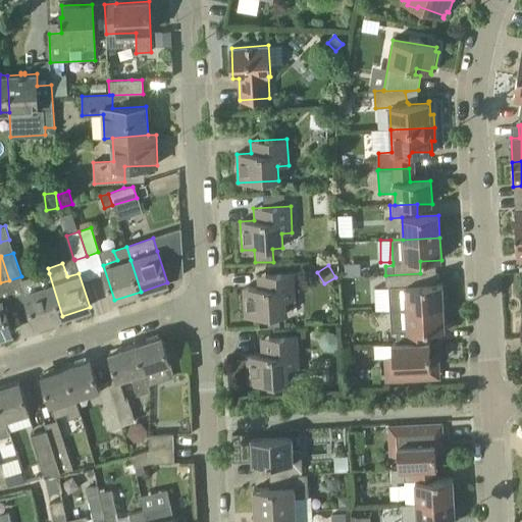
[(37,324),(62,316),(49,273),(22,281),(27,294),(37,324)]
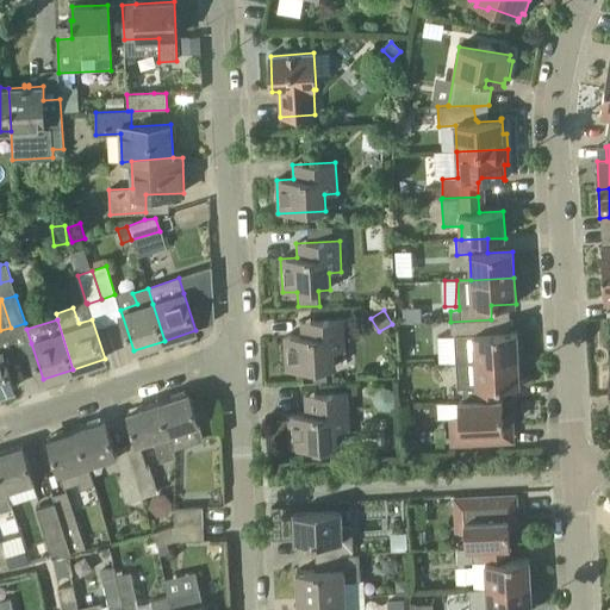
[(300,322),(302,336),(285,337),(286,371),(334,368),(332,352),(346,350),(343,319),(300,322)]
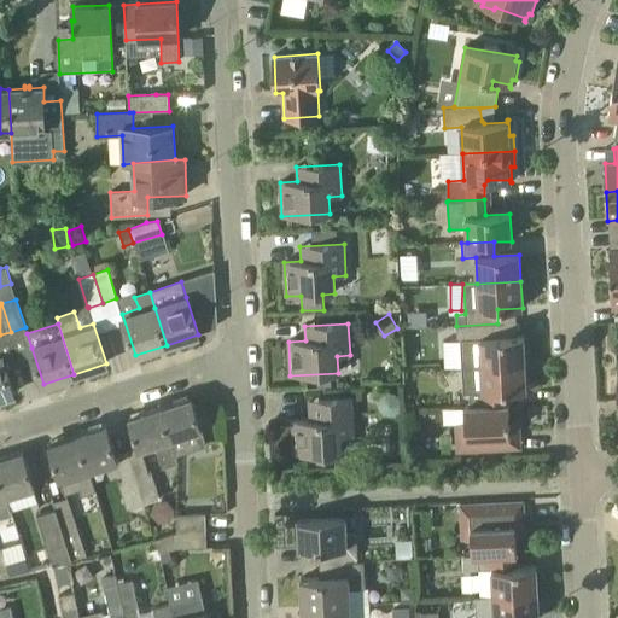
[(461,367),(525,363),(524,337),(499,338),(497,324),(456,326),(458,340),(460,340),(461,367)]
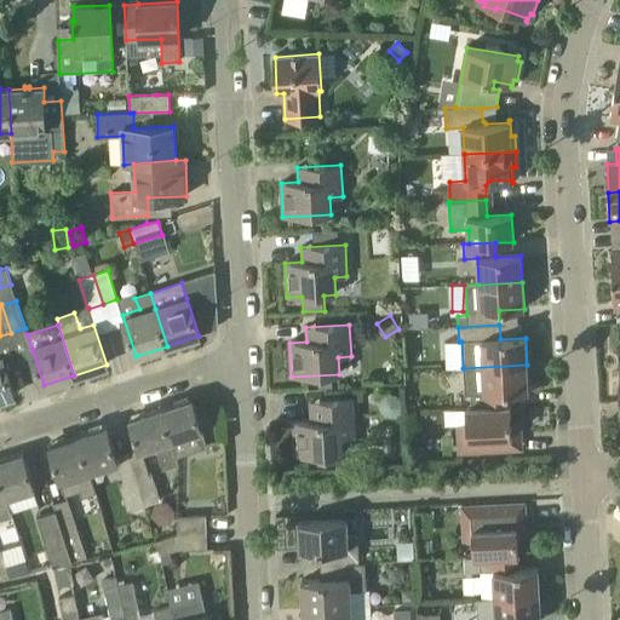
[(0,349),(0,399),(15,395),(0,349)]
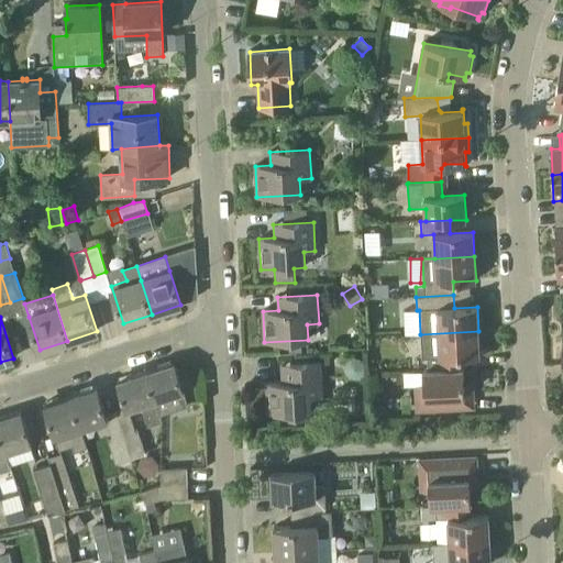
[(457,370),(456,356),(479,355),(478,331),(420,334),(421,359),(428,357),(429,371),(429,372),(457,370)]
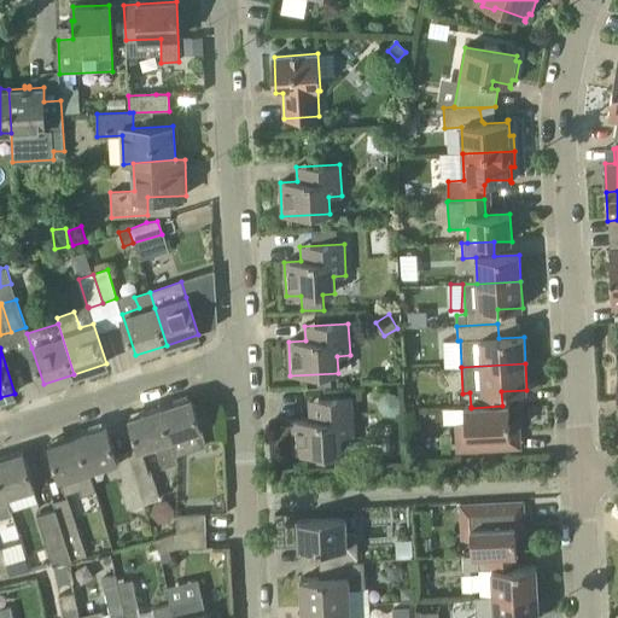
[(161,408),(176,454),(207,444),(192,397),(161,408)]
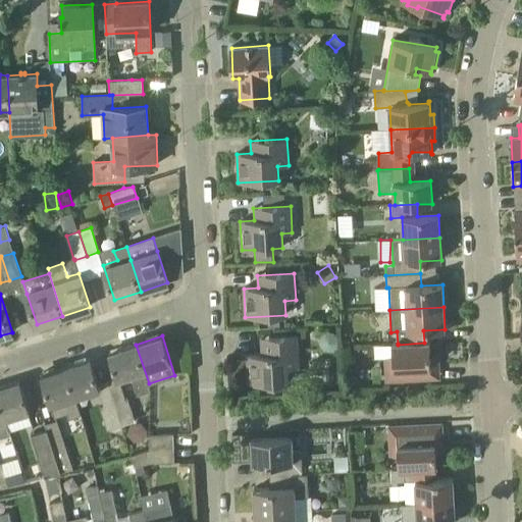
[(266,383),(281,382),(289,382),(289,368),(299,367),(298,336),(260,338),(261,355),(247,356),(249,384),(266,383)]
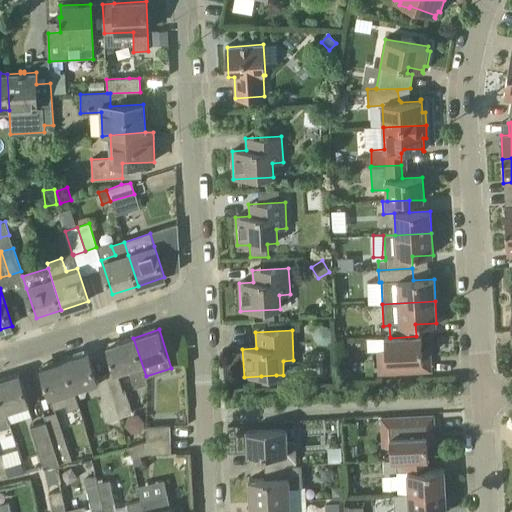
[(390,338),(390,337),(385,337),(386,351),(378,352),(379,374),(430,372),(430,370),(431,370),(430,348),(422,348),(421,335),(416,336),(390,338)]
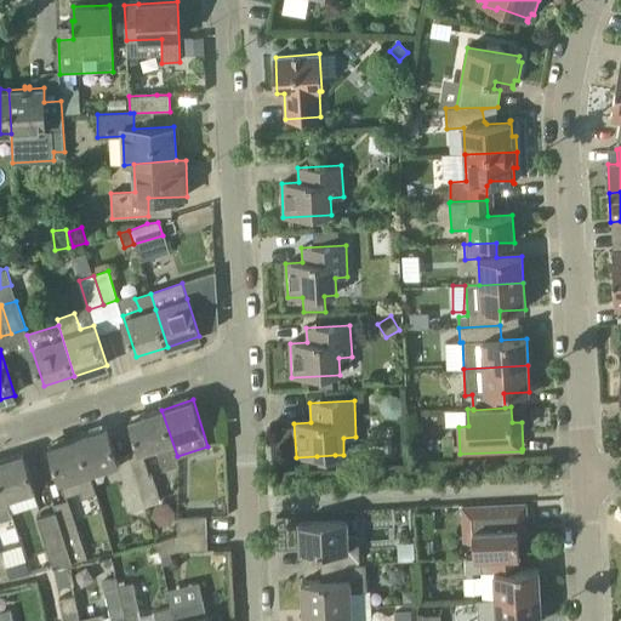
[(180,465),(177,456),(161,410),(130,420),(141,451),(157,446),(164,469),(180,465)]
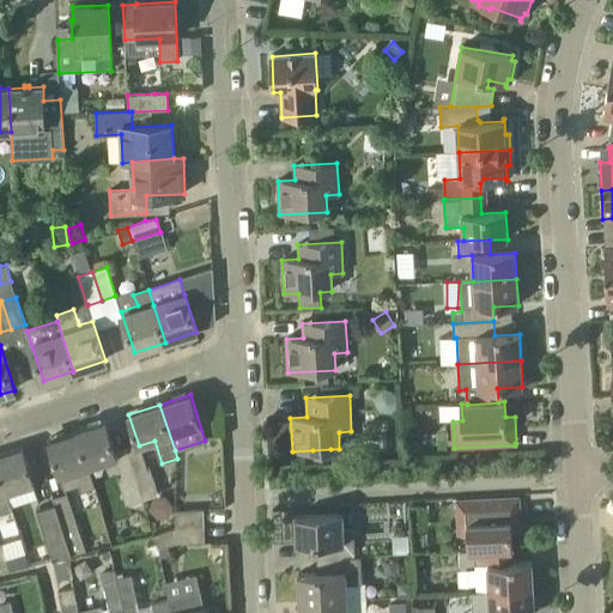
[(77,431),(89,467),(117,457),(105,422),(77,431)]
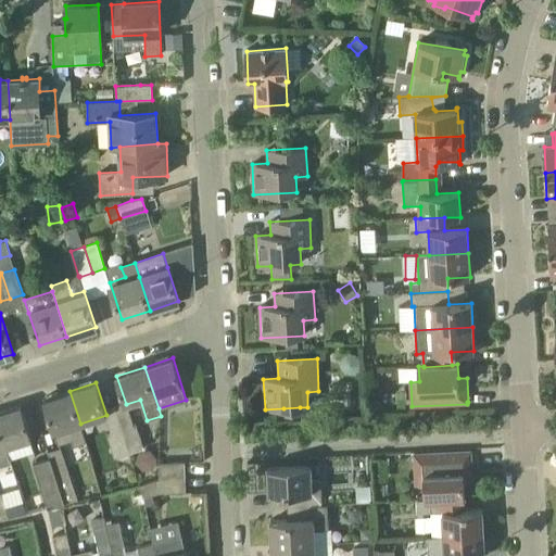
[(54,431),(55,431),(59,443),(72,439),(74,445),(86,441),(80,424),(70,391),(45,399),(54,431)]
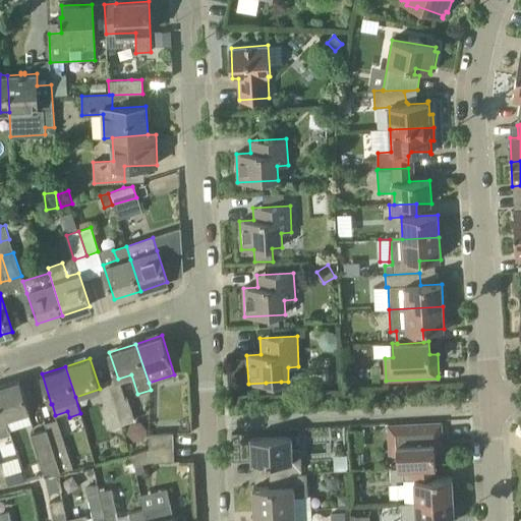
[(0,402),(5,419),(6,419),(30,411),(19,381),(0,387),(0,402)]
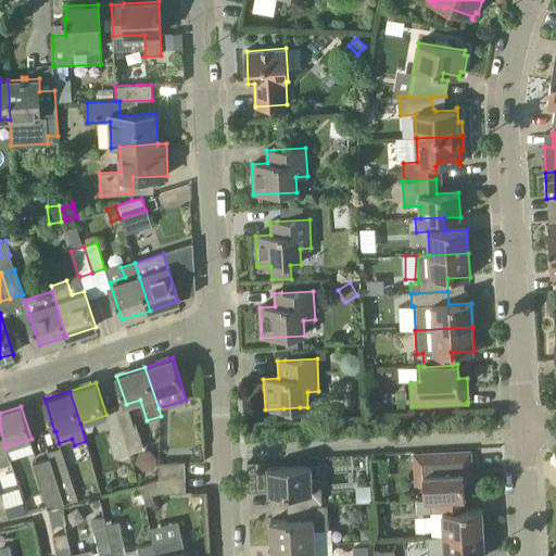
[(300,407),(283,408),(285,418),(300,418),(300,407)]
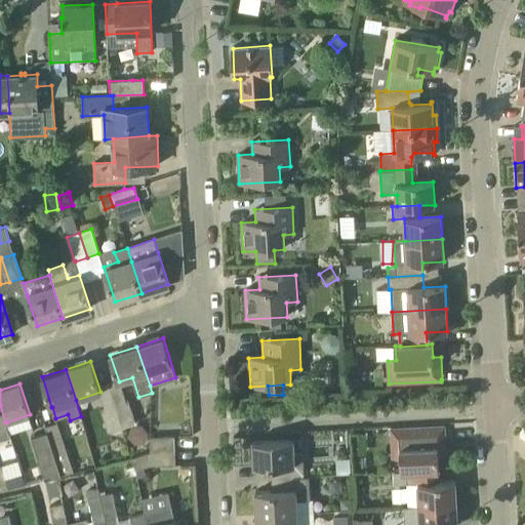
[(110,389),(115,405),(122,429),(135,423),(128,401),(125,401),(121,386),(110,389)]
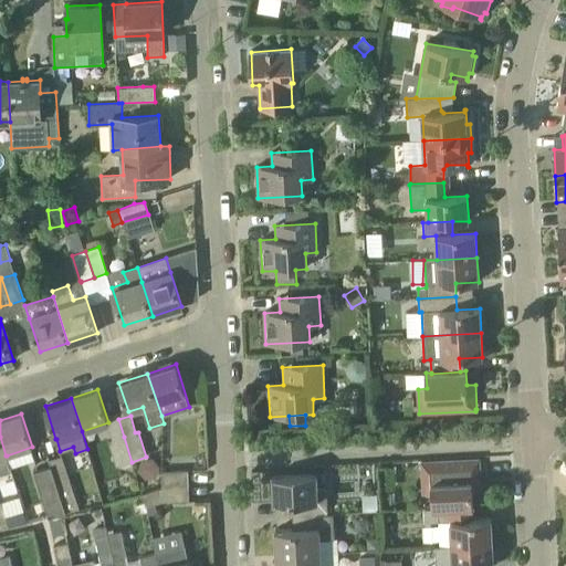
[(0,472),(10,469),(6,456),(0,437),(0,472)]
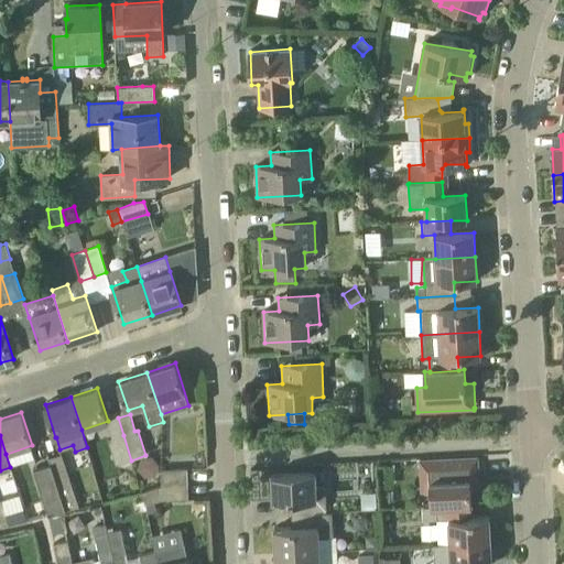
[(116,465),(131,461),(123,435),(108,440),(116,465)]
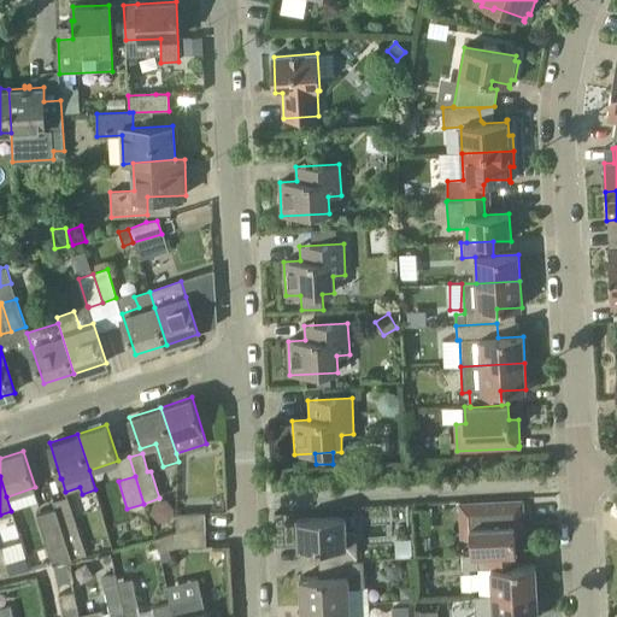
[(54,509),(70,559),(86,554),(68,497),(52,501),(54,509)]
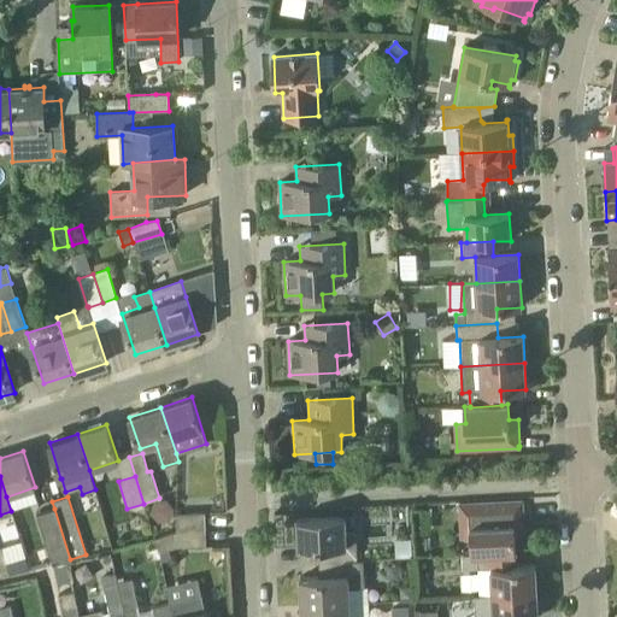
[(510,552),(510,553),(516,553),(515,538),(524,536),(523,500),(459,504),(460,528),(470,528),(471,556),(477,554),(510,552)]
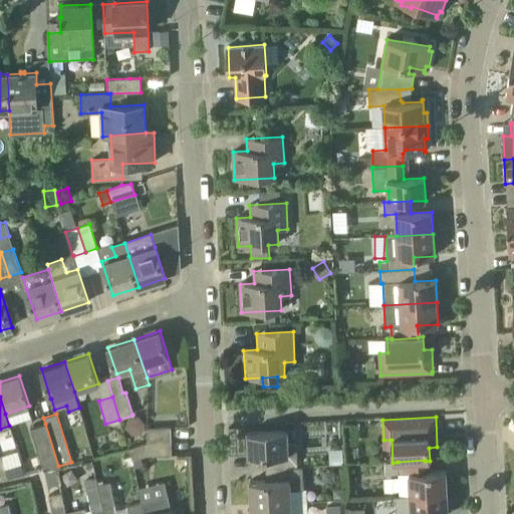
[(54,468),(58,466),(45,424),(30,429),(44,471),(44,470),(54,468)]
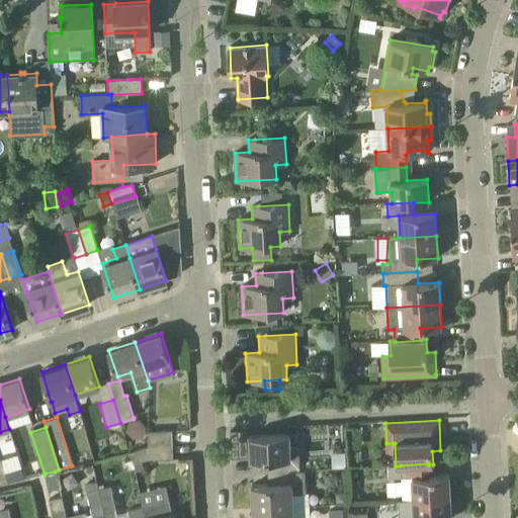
[(148,432),(149,446),(173,446),(172,431),(148,432)]
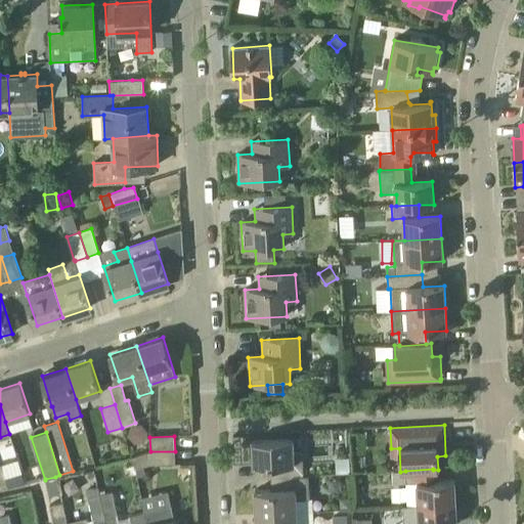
[(253,441),(254,467),(254,468),(257,468),(257,467),(276,466),(277,478),(294,477),(304,477),(304,476),(303,453),(294,453),(293,439),(253,441)]
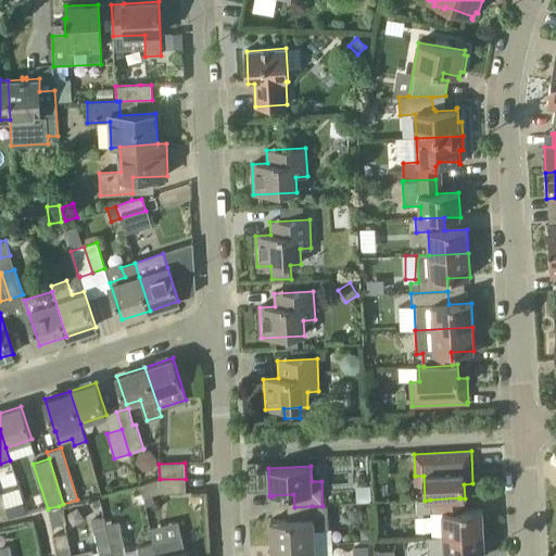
[(142,489),(141,490),(143,498),(158,493),(186,492),(186,479),(160,479),(141,485),(142,489)]
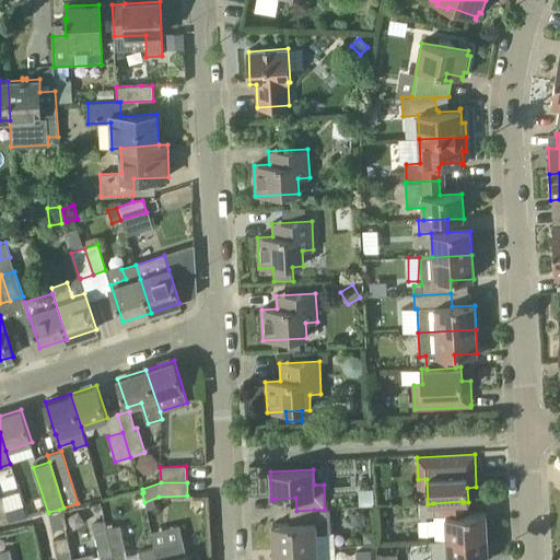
[(463,515),(463,502),(463,501),(433,503),(434,516),(435,540),(487,538),(486,513),(463,515)]
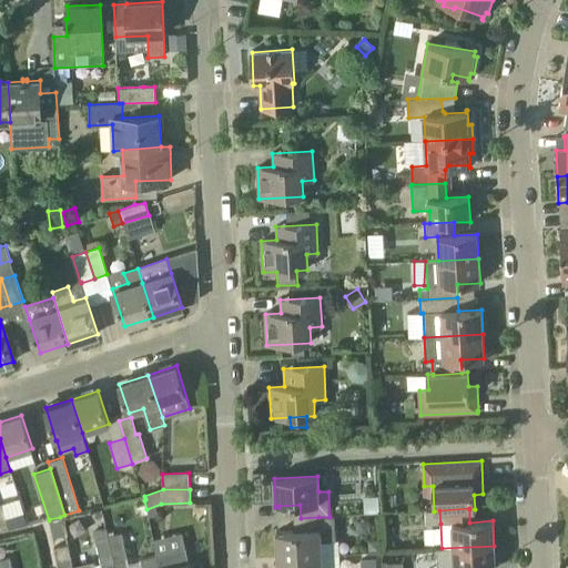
[(276,531),(277,559),(322,557),(321,541),(336,541),(334,516),(330,516),(330,517),(318,517),(301,518),(301,531),(280,533),(280,531),(276,531)]
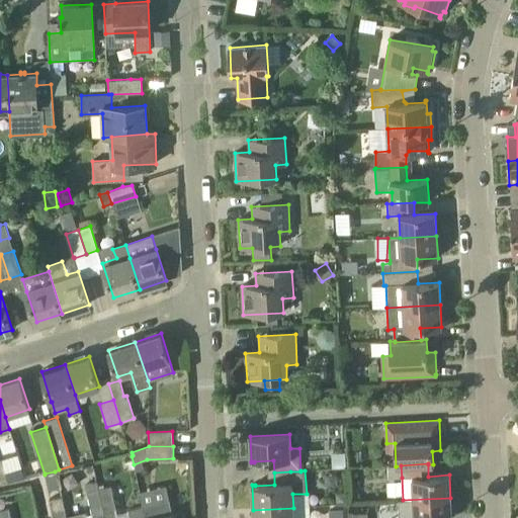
[(131,517),(117,517),(110,487),(100,489),(106,517),(146,517),(144,507),(128,510),(131,517)]
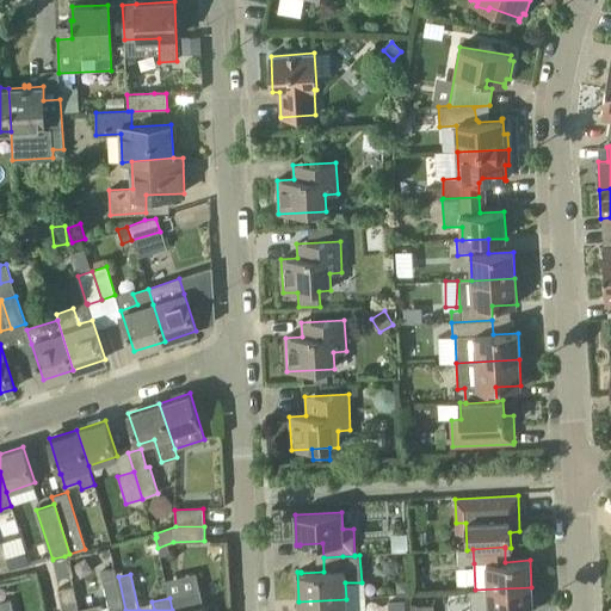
[(125,610),(118,576),(103,580),(109,602),(79,609),(79,610),(125,610)]
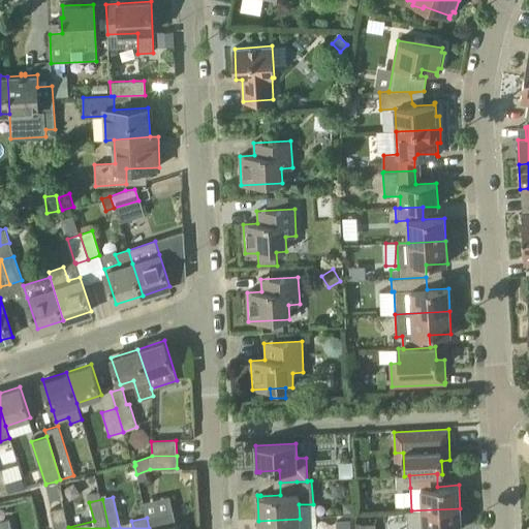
[(67,528),(63,507),(51,510),(54,528),(67,528)]
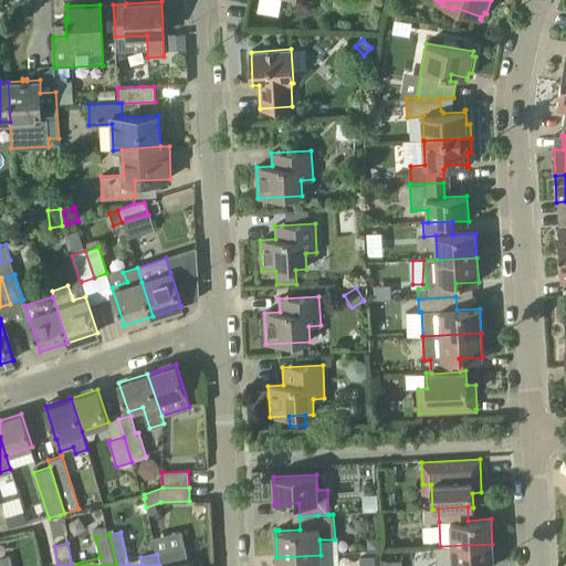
[(437,565),(493,565),(492,544),(440,546),(436,546),(437,565)]
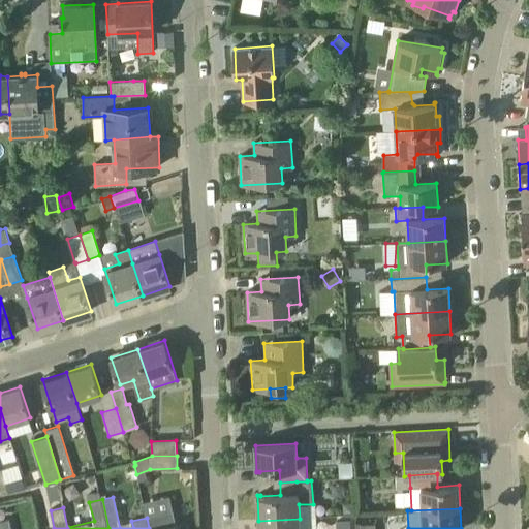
[(147,518),(149,528),(177,528),(173,511),(147,518)]
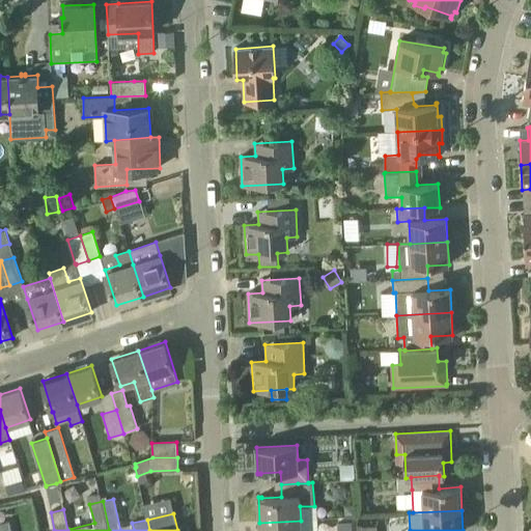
[(301,530),(301,521),(259,523),(259,530),(301,530)]
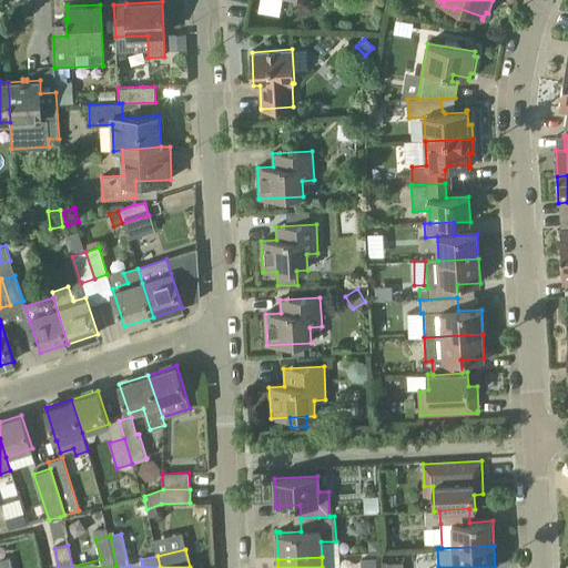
[(0,559),(0,567),(10,567),(9,558),(0,559)]
